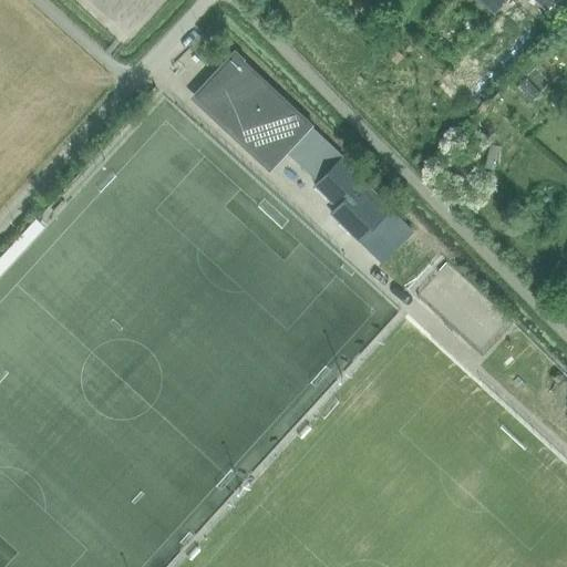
[(372,0),(363,12),(373,19),(381,7),(372,0)]
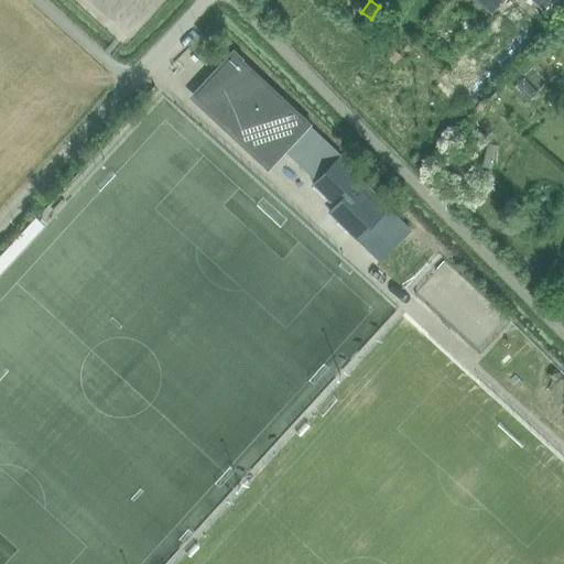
[(477,0),(492,13),(503,0),(477,0)]
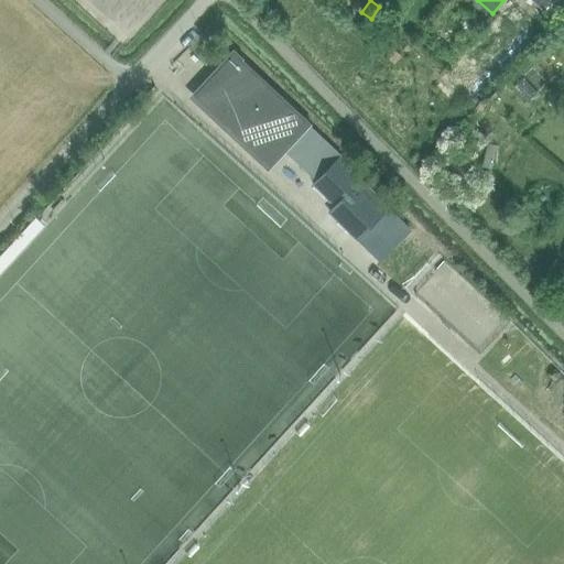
[(532,0),(544,11),(553,0),(532,0)]
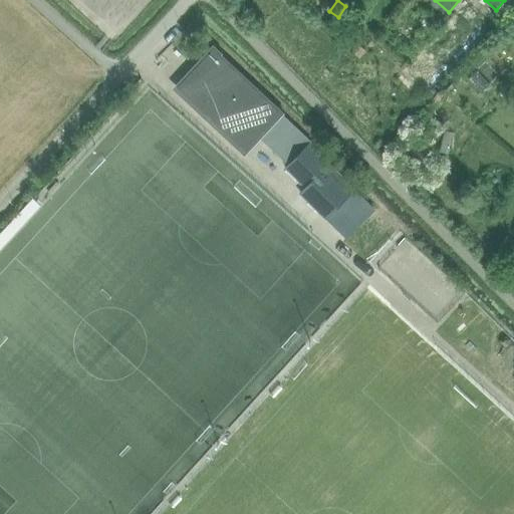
[(212,45),(173,87),(245,155),(261,138),(283,114),(285,111),(212,45)]
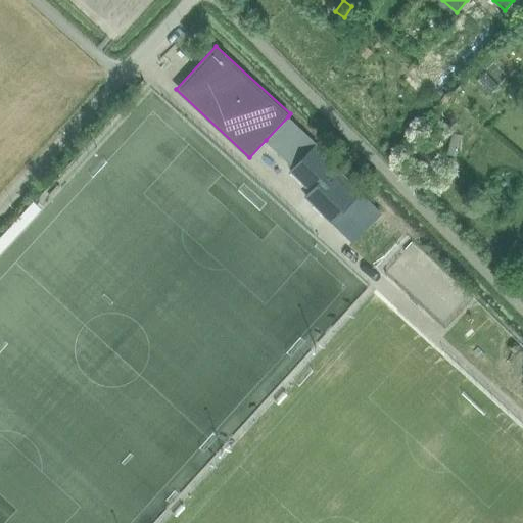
[(366,46),(360,52),(366,58),(372,52),(366,46)]
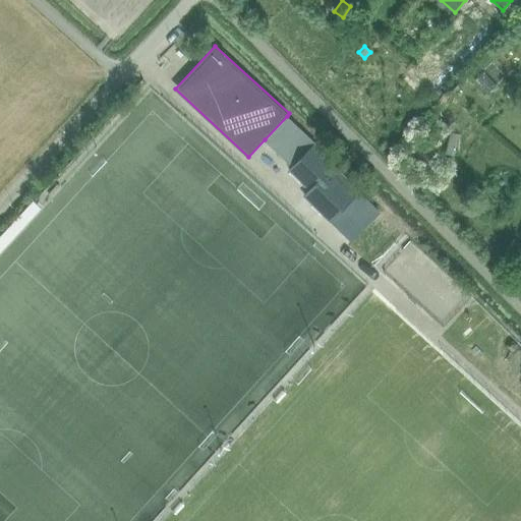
[(287,116),(265,139),(292,167),(289,170),(310,190),(304,196),(353,242),(381,213),(373,206),(374,205),(360,191),(354,196),(335,177),(341,171),(313,145),(314,143),(287,116)]
